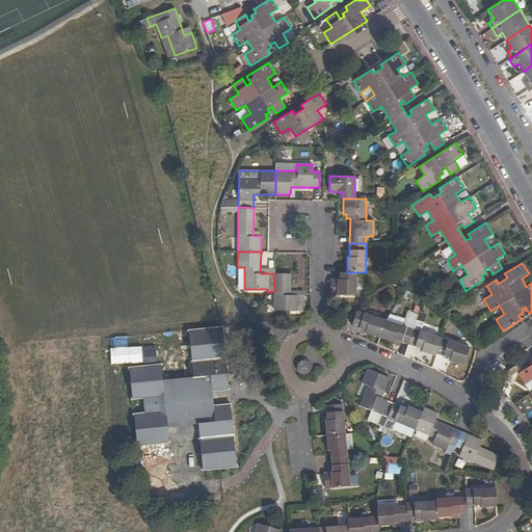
[(338,280),(337,280),(337,295),(355,295),(355,272),(347,272),(340,272),(340,280),(338,280)]
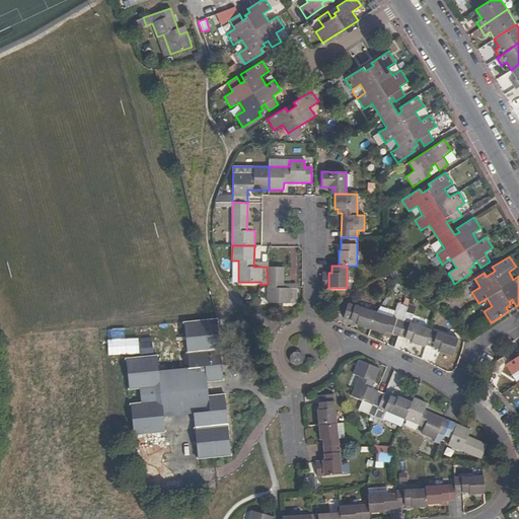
[(283,267),(267,267),(268,284),(268,303),(297,302),(297,288),(283,288),(283,267)]
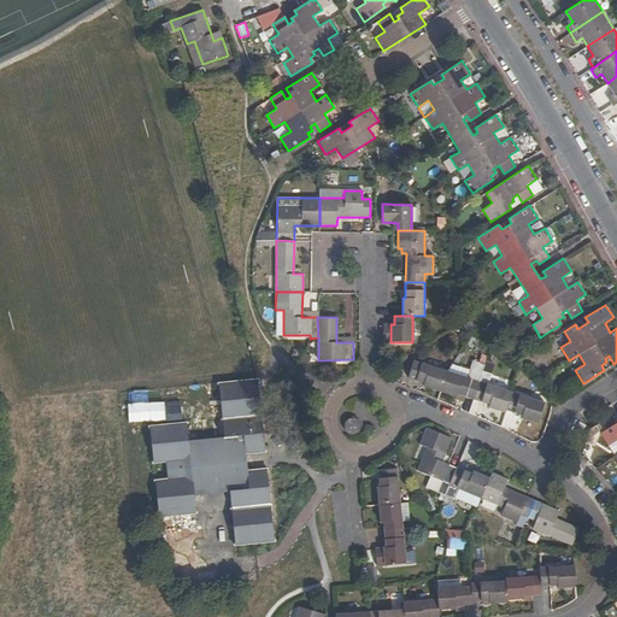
[(422,386),(440,392),(447,371),(413,360),(407,378),(423,382),(422,386)]
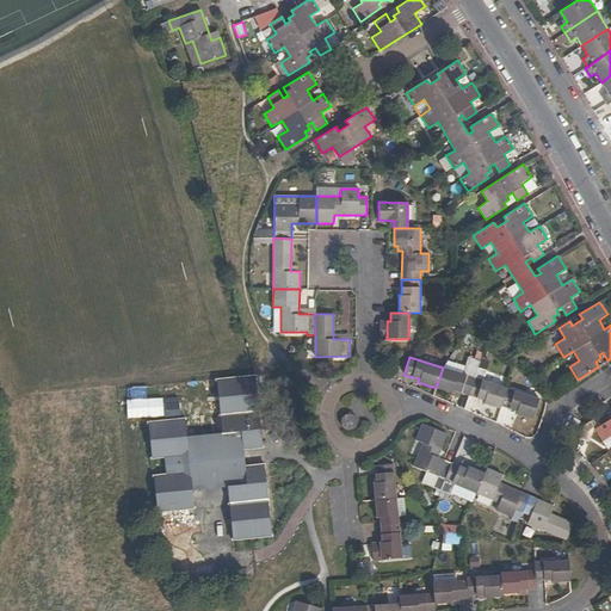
[(454,390),(469,395),(475,378),(443,368),(436,388),(452,394),(454,390)]
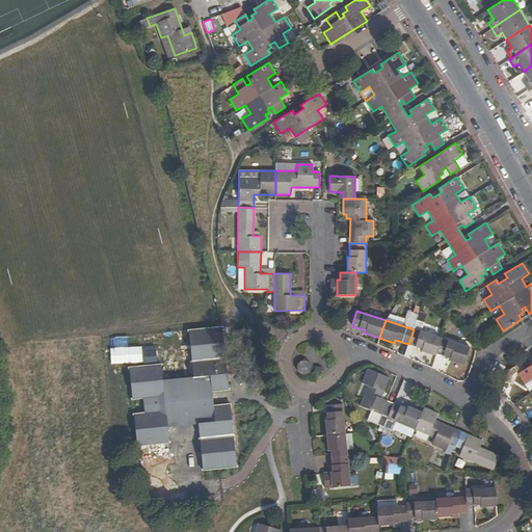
[(229,389),(222,325),(188,329),(192,376),(162,379),(160,363),(129,367),(132,399),(142,398),(144,411),(133,413),(136,446),(168,443),(167,426),(197,423),(203,471),(236,468),(230,403),(213,404),(212,392),(229,390),(229,389)]
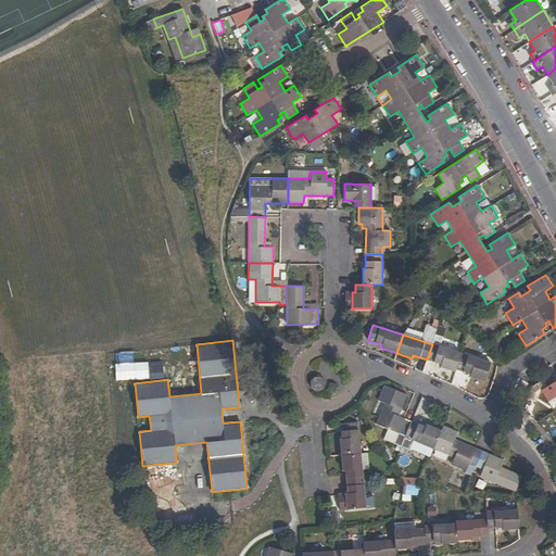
[(439,367),(455,373),(456,369),(462,353),(432,344),(427,359),(441,364),(439,367)]
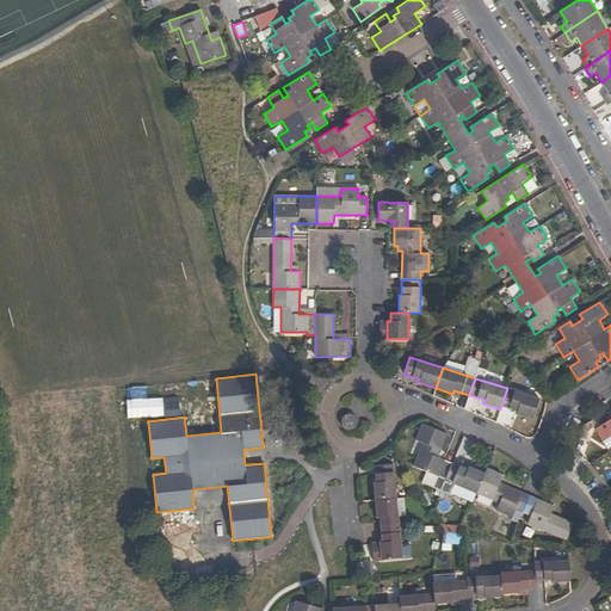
[(541,399),(507,388),(501,406),(517,411),(517,414),(534,419),(541,399)]
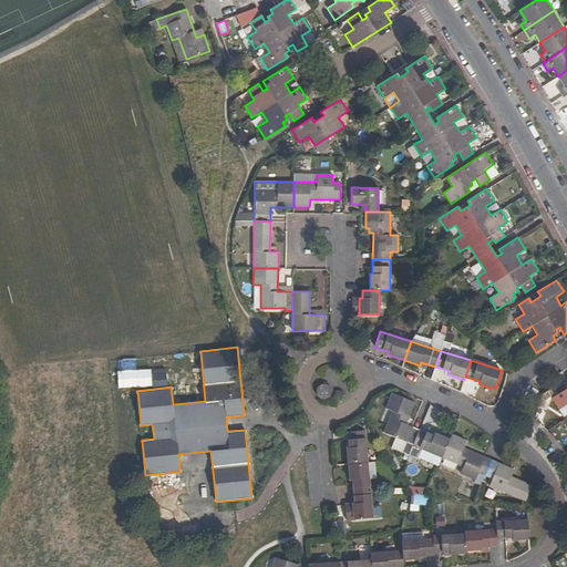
[(333,392),(332,390),(331,387),(330,384),(327,383),(325,383),(321,383),(319,384),(317,387),(316,390),(315,392),(316,395),(318,398),(320,400),(322,401),(326,401),(328,400),(330,398),(332,395),(333,392)]
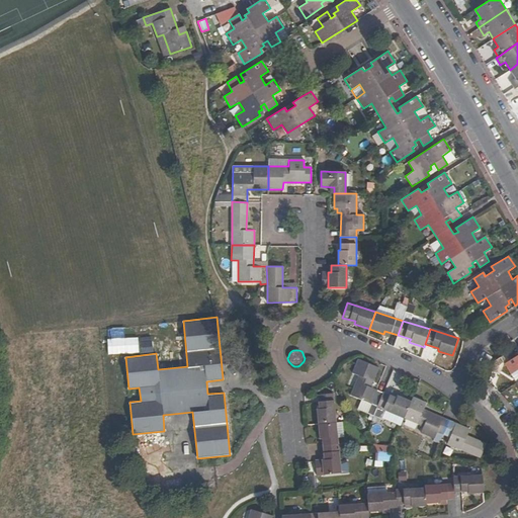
[(517,355),(504,364),(511,374),(517,369),(517,381),(516,382),(517,385),(517,355)]
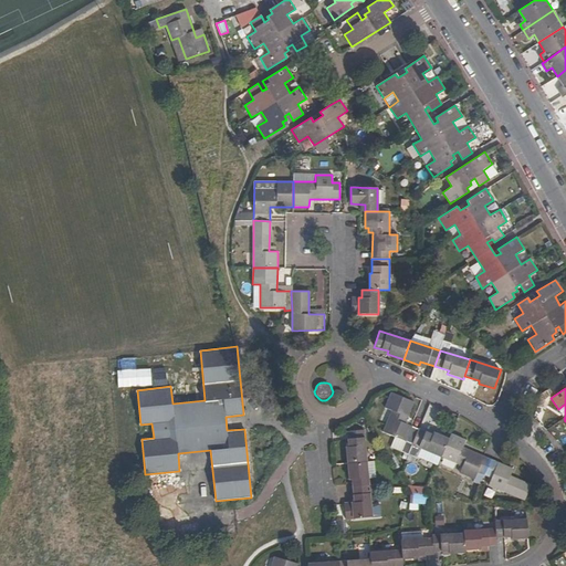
[(411,443),(419,428),(406,422),(415,402),(392,392),(386,408),(392,411),(384,432),(411,443)]
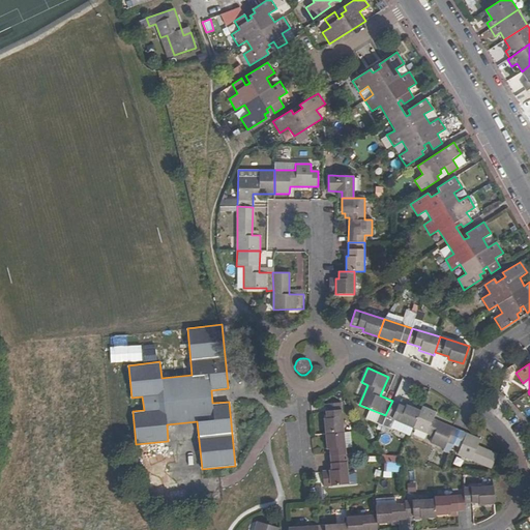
[(385,415),(413,428),(420,411),(407,405),(406,406),(392,401),(385,415)]
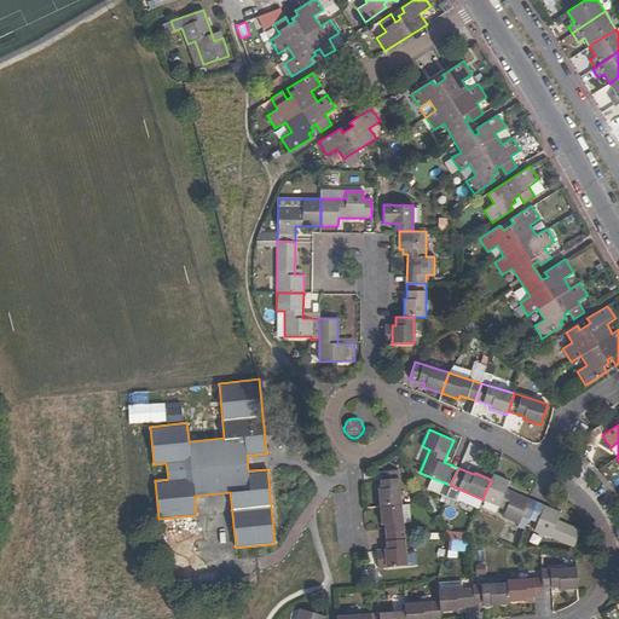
[(530,520),(537,502),(508,489),(510,482),(493,475),(491,480),(482,499),(507,509),(503,516),(520,524),(524,516),(530,520)]
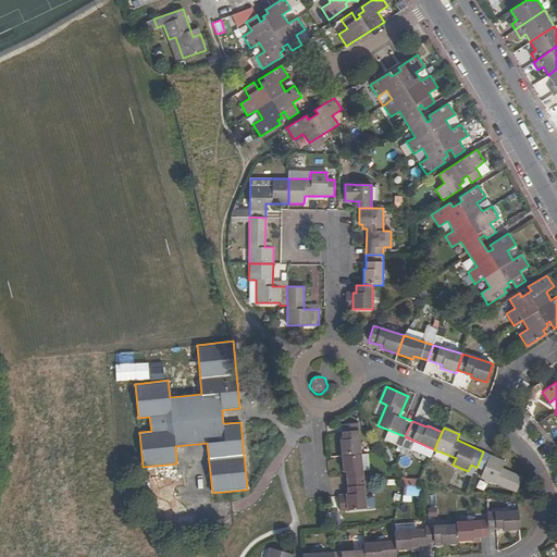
[(341,441),(343,456),(361,454),(359,431),(344,432),(344,441),(341,441)]
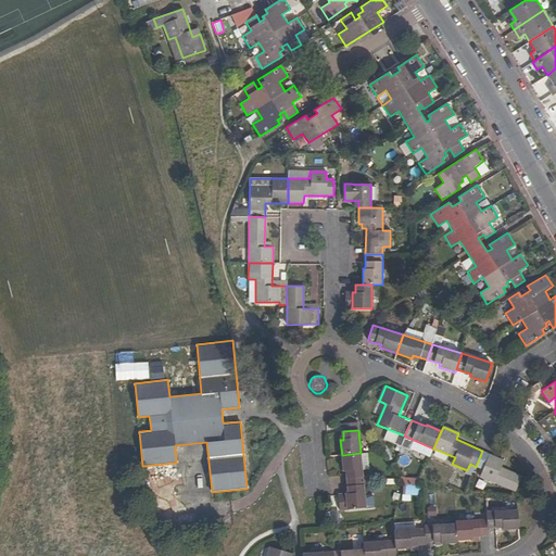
[(516,491),(522,476),(502,466),(504,460),(482,451),(476,467),(483,469),(480,476),(516,491)]
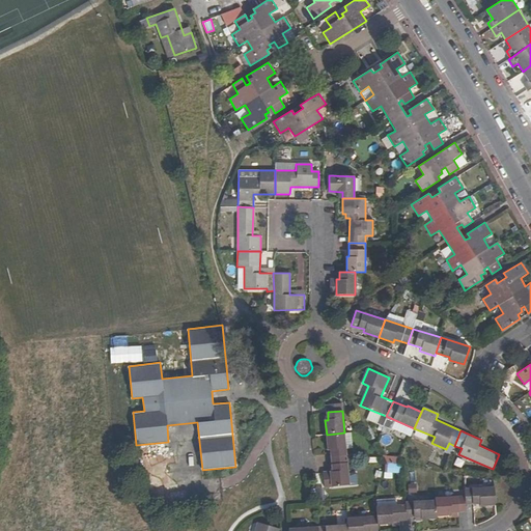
[(331,450),(331,456),(332,464),(347,463),(344,432),(327,435),(328,451),(331,450)]
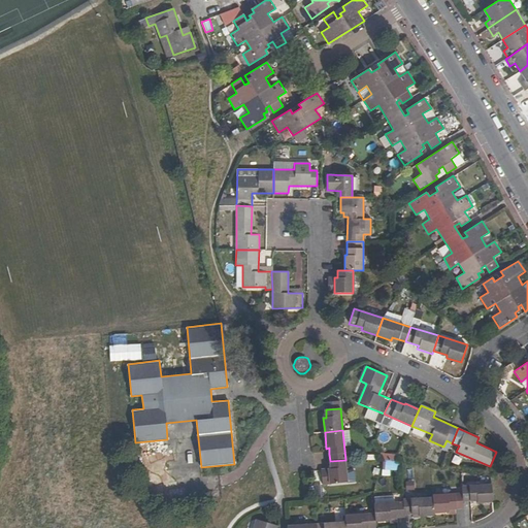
[(345,460),(330,461),(331,468),(322,469),(323,485),(348,483),(345,460)]
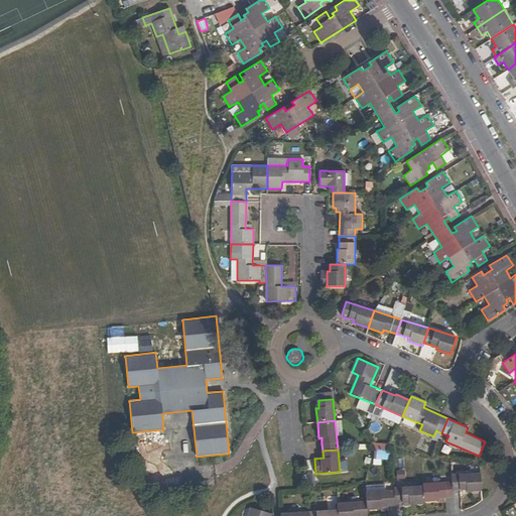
[(482,491),(480,473),(450,475),(452,482),(452,490),(467,490),(467,492),(482,491)]
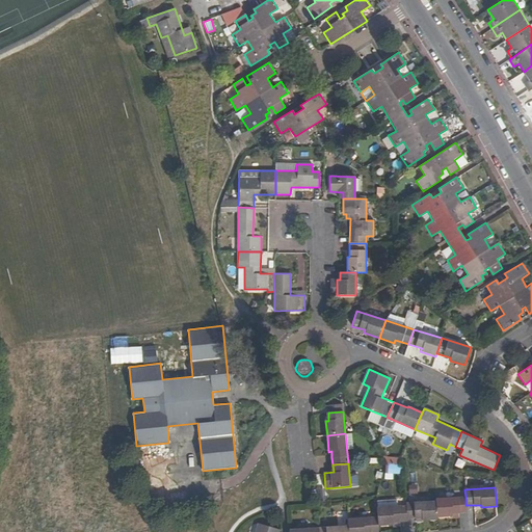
[(436,499),(436,501),(437,517),(453,516),(453,513),(467,512),(466,505),(466,497),(436,499)]
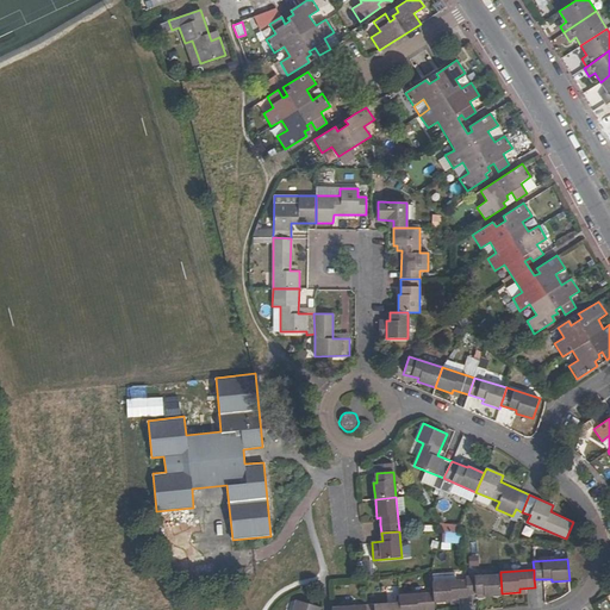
[(466,577),(466,579),(467,595),(485,593),(485,597),(502,595),(502,593),(500,574),(466,577)]
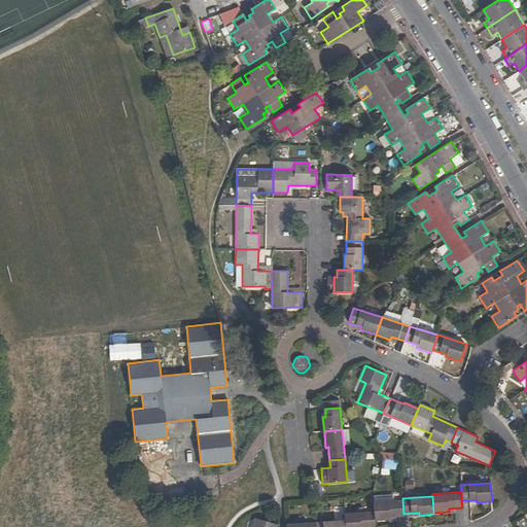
[(374,502),(374,513),(375,521),(390,520),(390,518),(403,517),(403,514),(402,500),(374,502)]
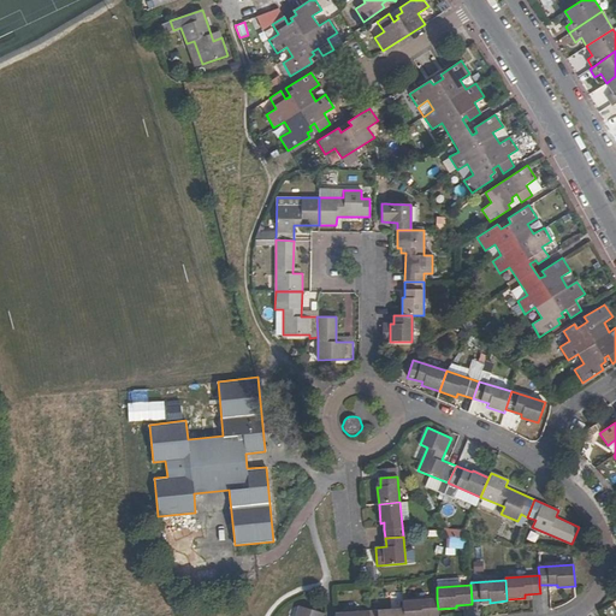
[(403,600),(403,609),(403,615),(438,615),(438,609),(437,599),(403,600)]
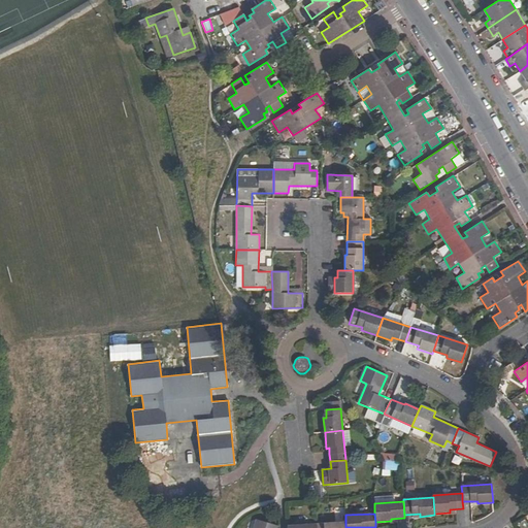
[(277,527),(278,526),(257,519),(254,527),(277,527)]
